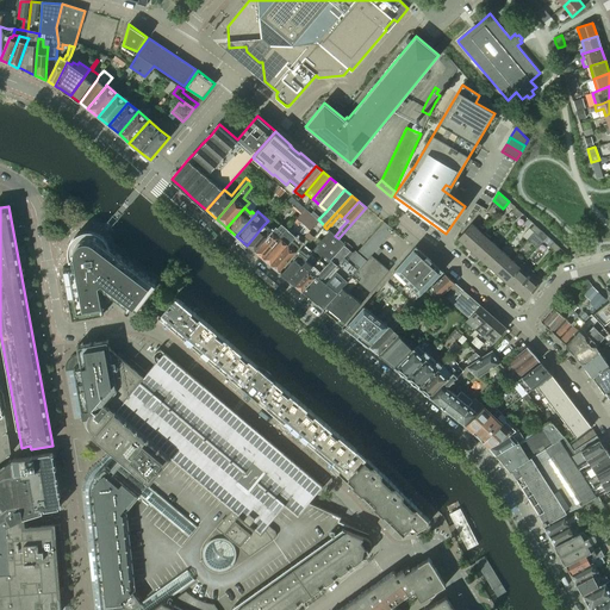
[(325,265),(302,292),(323,309),(340,291),(350,279),(366,261),(371,255),(394,230),(384,222),(356,253),(355,250),(353,254),(349,250),(344,246),(325,265)]
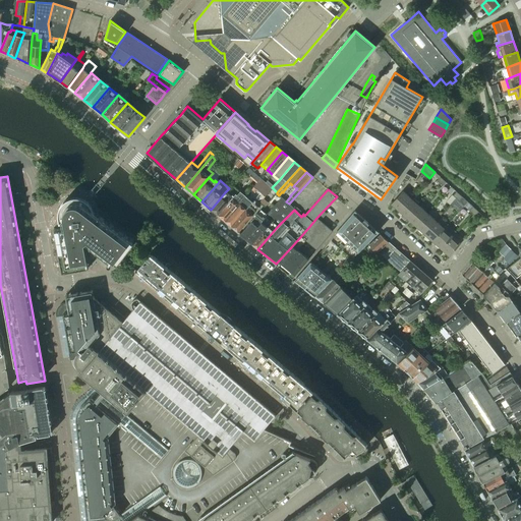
[(225,192),(211,210),(218,215),(234,195),(232,194),(227,190),(225,192)]
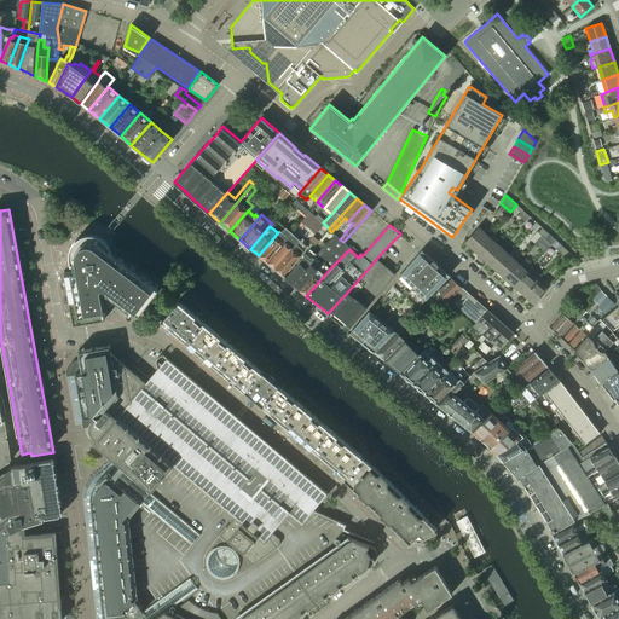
[(479,226),(464,242),(475,252),(489,236),(479,226)]
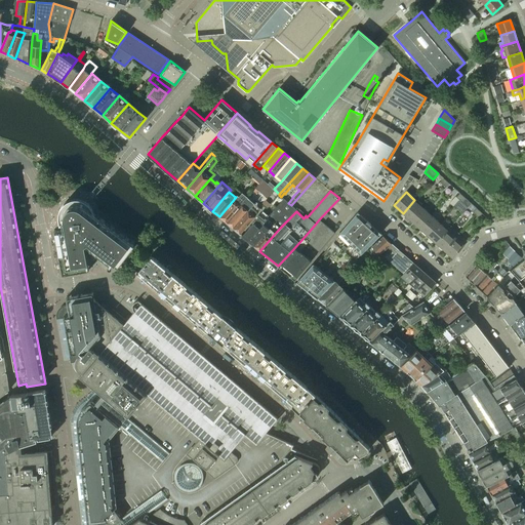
[(453,206),(459,200),(462,196),(459,193),(456,197),(455,197),(450,203),(453,206)]
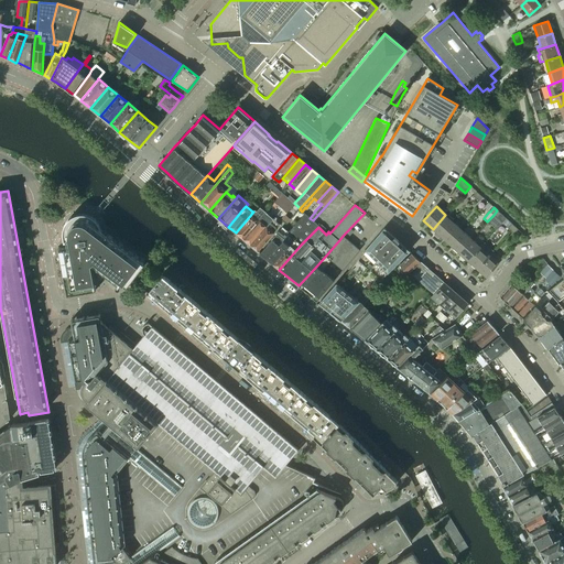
[(253,212),(236,232),(242,239),(262,217),(266,213),(259,208),(255,214),(253,212)]
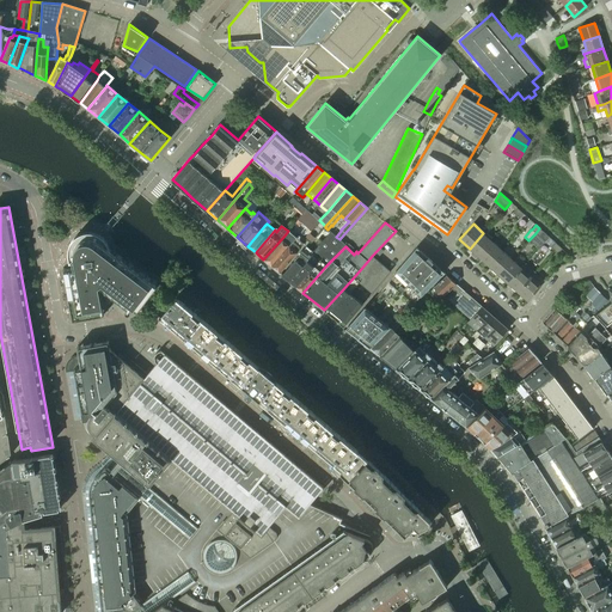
[(539,228),(536,233),(545,242),(549,237),(539,228)]
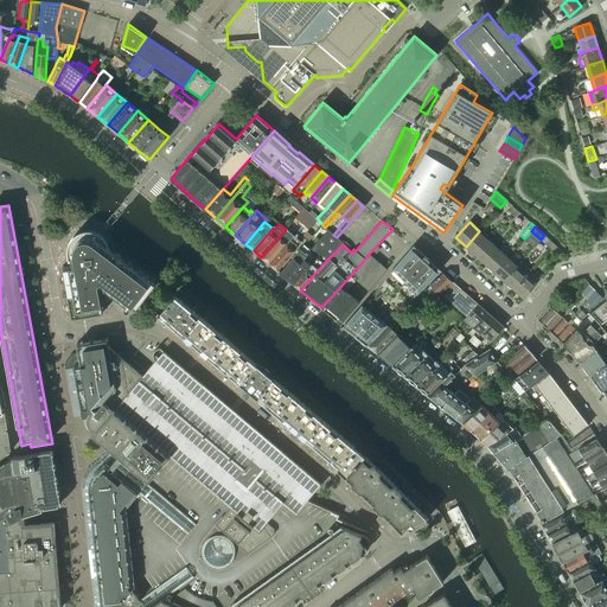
[(282,234),(261,257),(269,264),(288,242),(291,240),(293,236),(286,229),(282,234)]
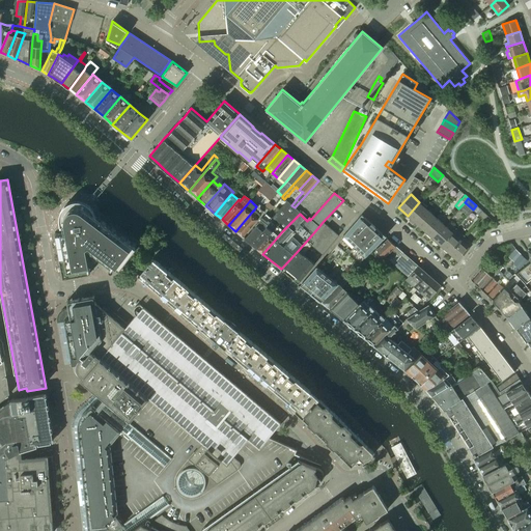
[(61,232),(55,233),(61,272),(62,277),(62,278),(64,278),(74,276),(76,276),(78,276),(79,275),(88,274),(90,273),(90,272),(89,269),(89,268),(91,267),(93,266),(95,266),(98,264),(99,262),(101,261),(103,260),(104,258),(119,270),(136,248),(95,217),(94,215),(94,213),(93,212),(92,210),(91,208),(90,206),(88,205),(87,204),(85,203),(84,202),(82,202),(80,201),(79,201),(77,201),(75,201),(73,202),(72,202),(70,203),(67,204),(66,205),(65,206),(63,207),(62,208),(61,211),(60,212),(60,214),(59,216),(59,217),(59,219),(59,221),(59,223),(60,228),(62,227),(63,232),(61,232)]
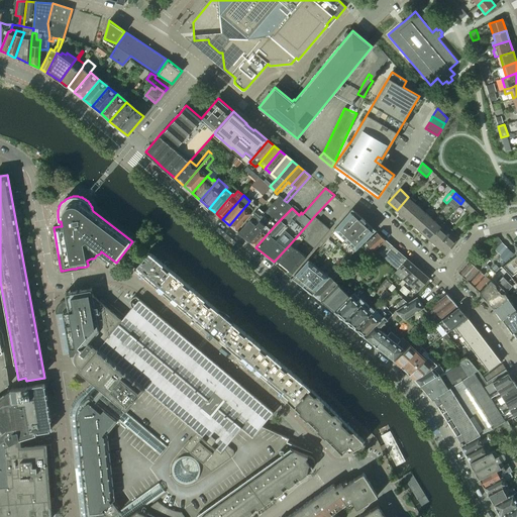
[(280,196),(264,214),(265,214),(270,219),(276,224),(292,208),(292,207),(287,202),(284,200),(280,196)]
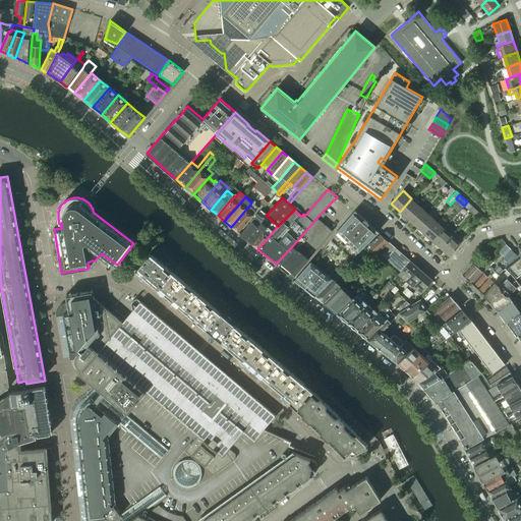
[(411,198),(400,212),(408,219),(419,206),(418,205),(418,204),(417,201),(415,199),(413,198),(412,199),(411,198)]
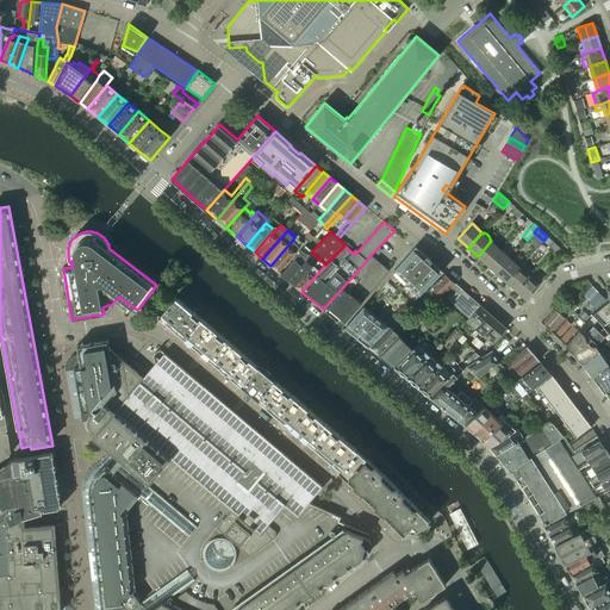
[(543,241),(553,249),(556,244),(547,236),(543,241)]
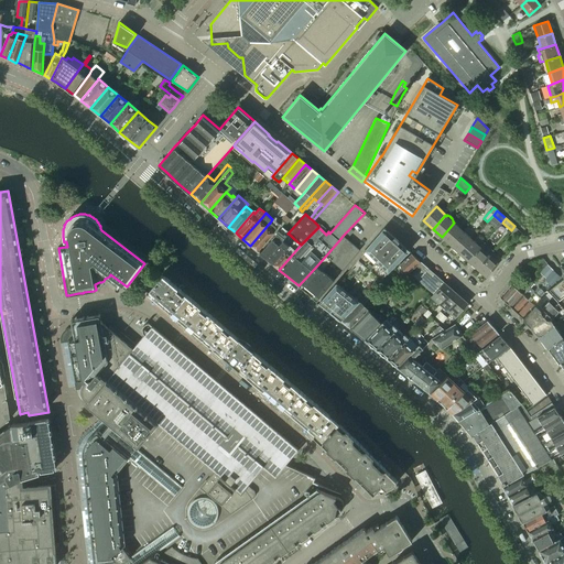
[(268,225),(250,246),(258,251),(274,232),(280,226),(272,219),(270,223),(268,225)]
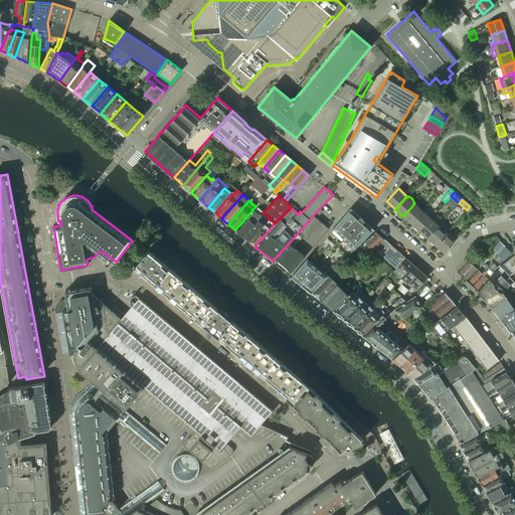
[(414,203),(403,216),(411,223),(422,210),(414,203)]
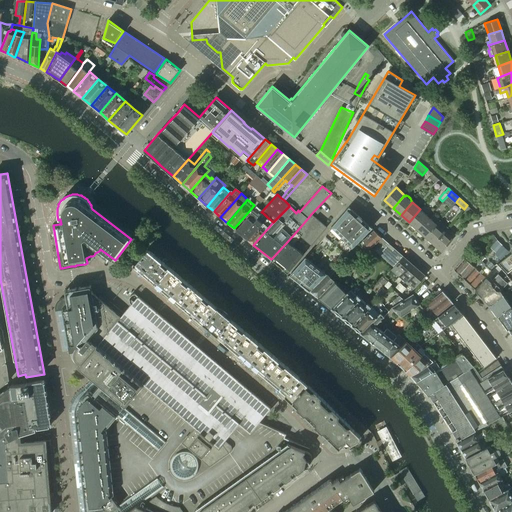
[(305,256),(289,275),(299,283),(309,290),(310,290),(339,261),(371,227),(358,215),(348,206),(331,227),(328,231),(325,235),(322,239),(319,243),(315,247),(312,251),(308,254),(305,256)]
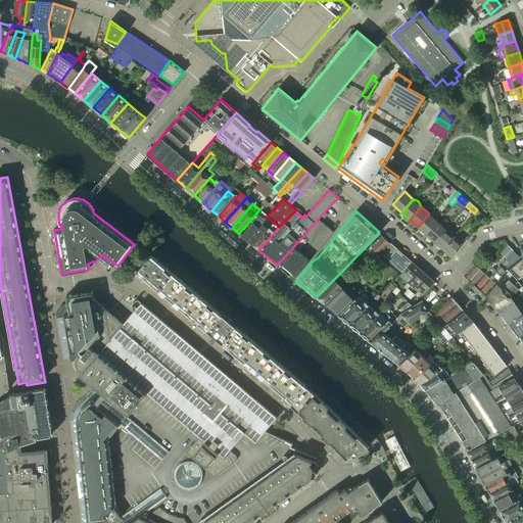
[(429,214),(418,227),(426,234),(437,222),(429,214)]
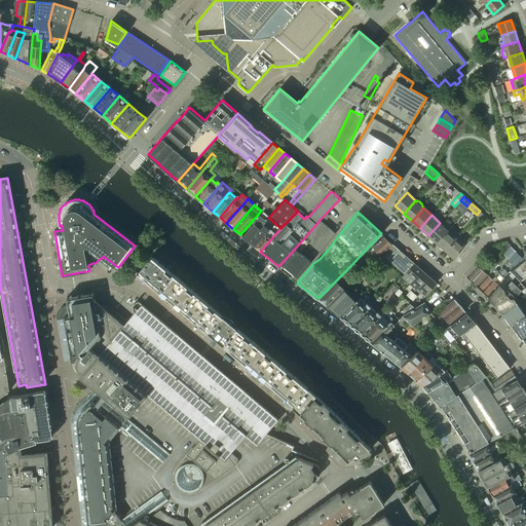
[(258,218),(241,236),(249,241),(266,221),(267,220),(265,219),(264,220),(260,216),(258,218)]
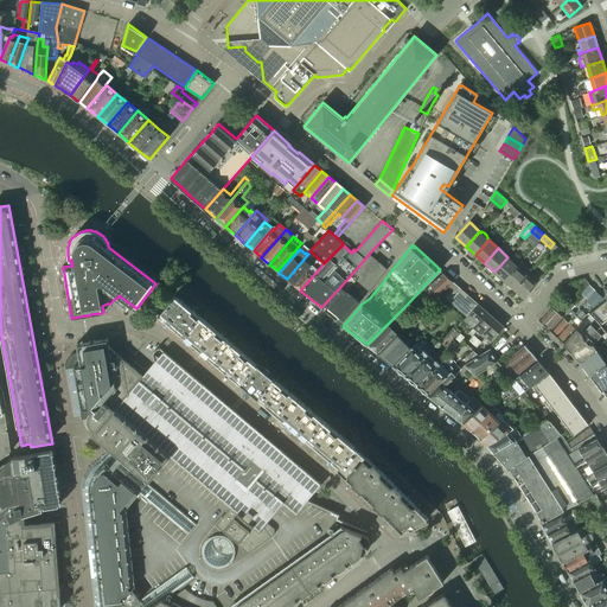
[(307,255),(287,279),(293,285),(317,257),(311,251),(308,254),(307,255)]
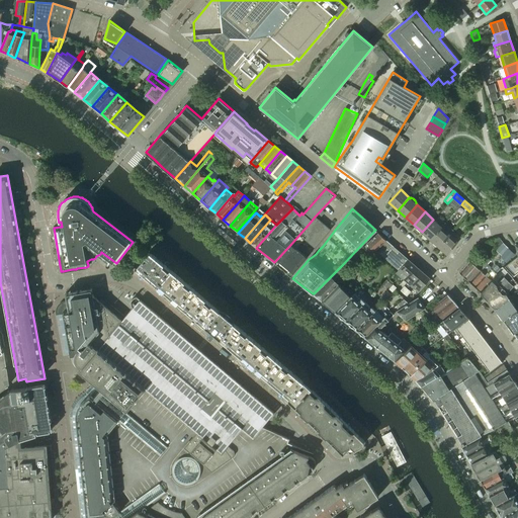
[(288,247),(274,262),(291,276),(307,258),(295,248),(304,239),(315,249),(331,230),(315,217),(311,222),(297,237),(288,247)]
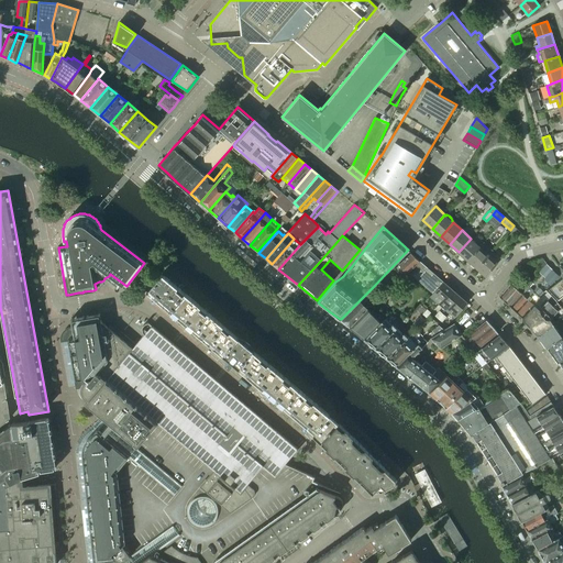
[(294,239),(272,264),(278,269),(300,244),(294,239)]
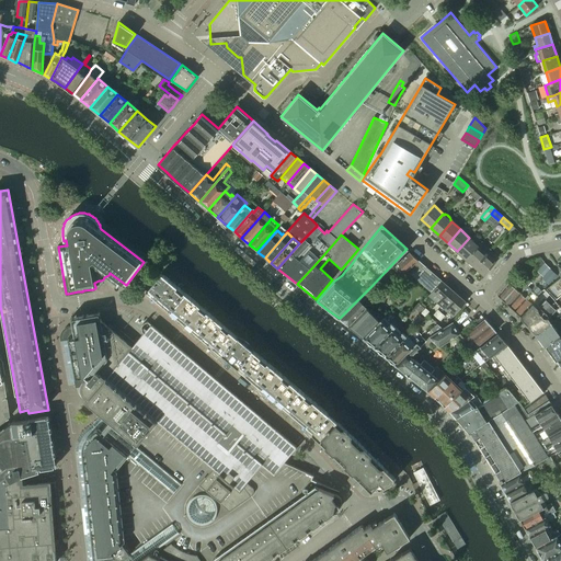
[(469,238),(457,251),(466,260),(478,245),(469,238)]
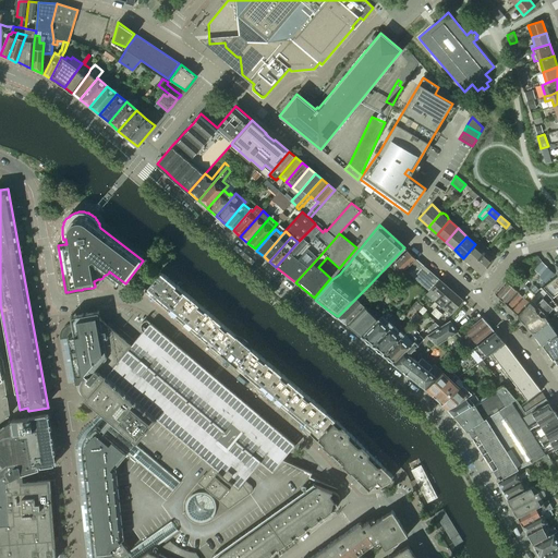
[(475,244),(463,258),(472,266),(484,252),(487,247),(478,240),(475,244)]
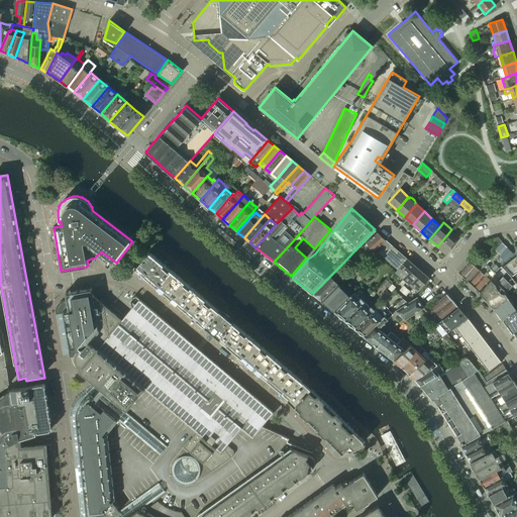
[(448,233),(437,246),(445,253),(456,241),(460,237),(451,229),(448,233)]
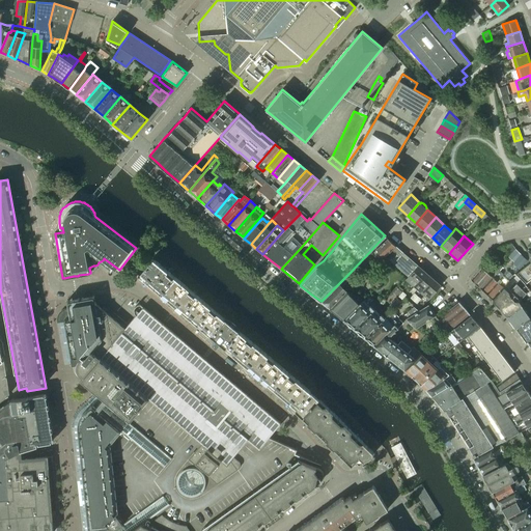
[(384,257),(386,256),(396,246),(388,239),(375,249),(384,257)]
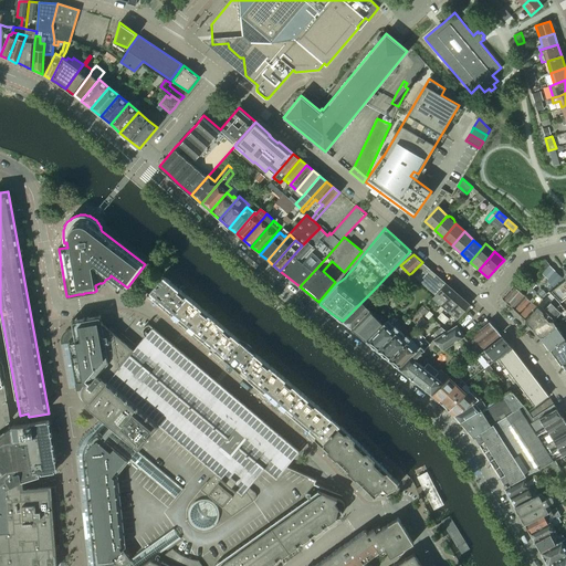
[(422,262),(411,273),(417,279),(428,268),(422,262)]
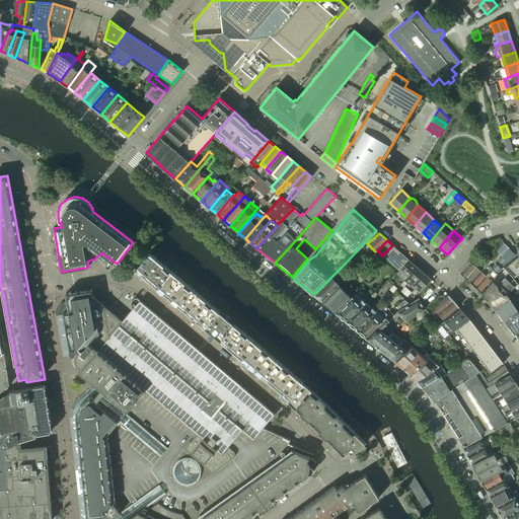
[(514,260),(505,267),(514,277),(518,273),(518,244),(517,245),(517,246),(518,254),(518,255),(517,256),(514,260)]
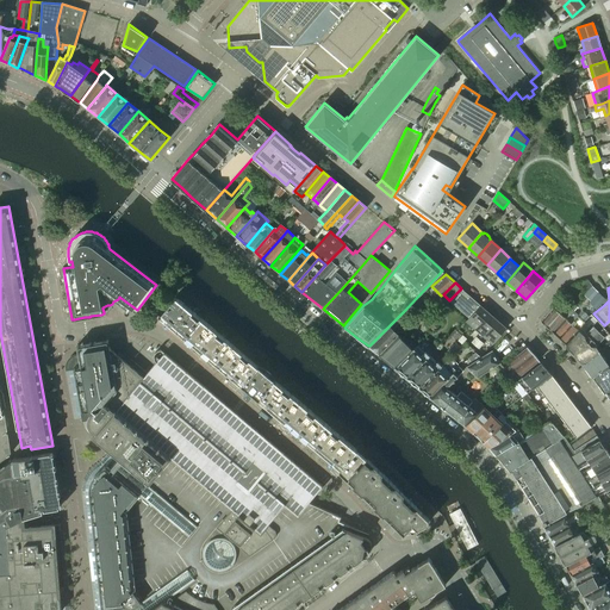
[(480,305),(462,290),(452,303),(468,317),(480,305)]
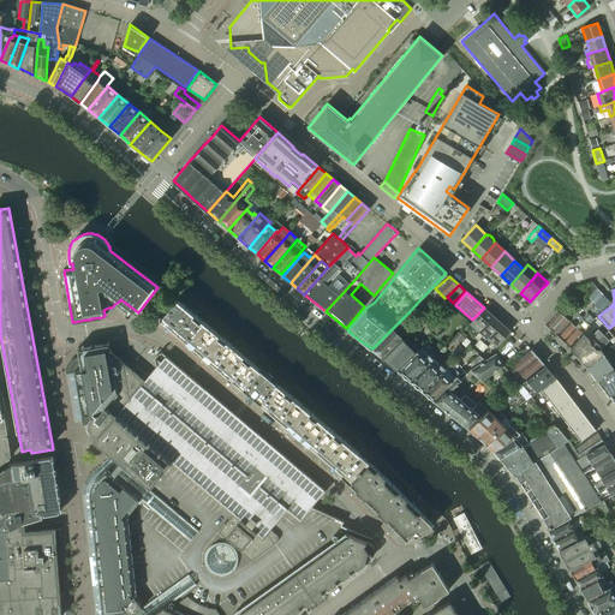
[(603,294),(597,302),(604,308),(604,309),(609,303),(605,297),(603,294)]
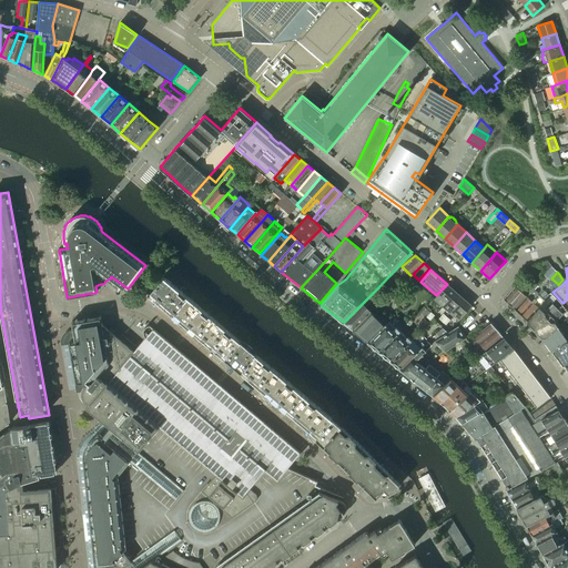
[(283,409),(317,437),(325,444),(323,446),(375,498),(373,499),(374,499),(377,497),(378,499),(398,487),(399,484),(342,427),(332,419),(163,276),(150,292),(149,291),(145,293),(179,321),(176,324),(180,326),(182,324),(209,347),(206,350),(210,352),(212,350),(230,364),(226,368),(231,372),(234,368),(254,384),(251,387),(254,389),(256,387),(280,406),(277,409),(281,412),(283,409)]
